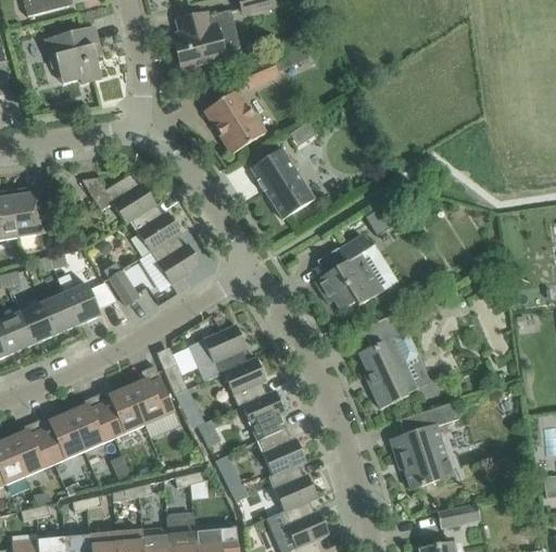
[(22,0),(26,14),(63,5),(61,0),(22,0)]
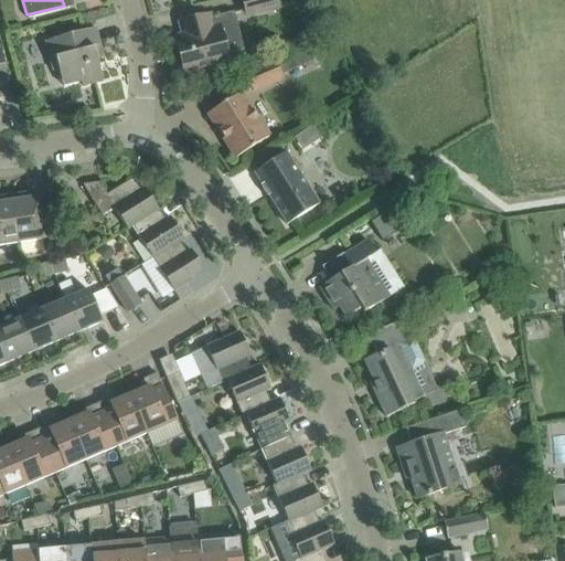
[(243,0),(246,11),(278,2),(277,0),(243,0)]
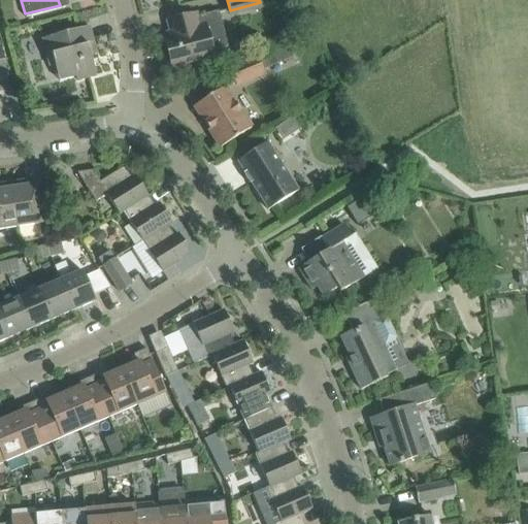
[(164,33),(167,48),(164,54),(166,60),(171,63),(172,66),(213,55),(211,46),(227,42),(219,7),(194,13),(193,11),(170,18),(173,31),(164,33)]
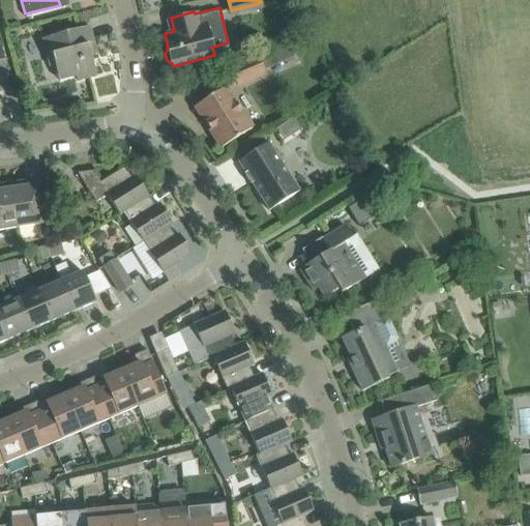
[(96,72),(91,52),(96,51),(89,23),(42,35),(47,54),(52,52),(59,78),(76,72),(77,78),(96,72)]
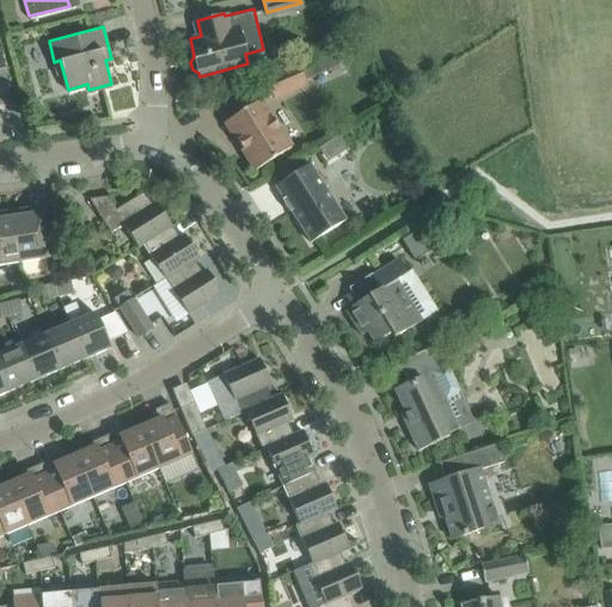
[(0,102),(10,100),(1,51),(0,50),(0,102)]
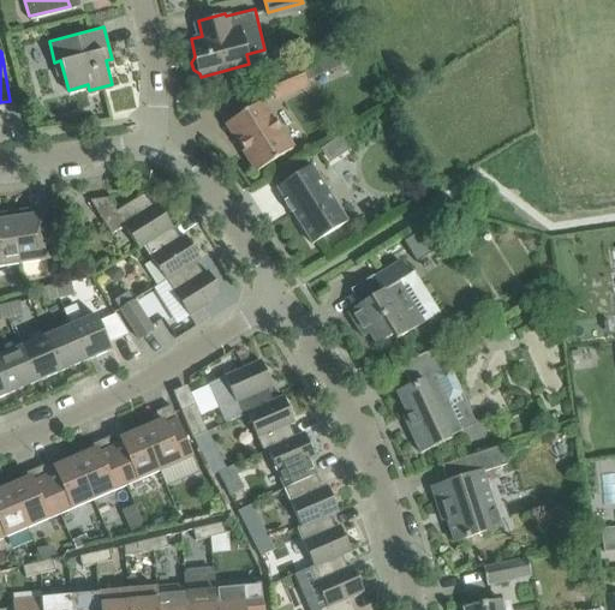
[(274,95),(308,81),(299,63),(267,77),(274,95)]
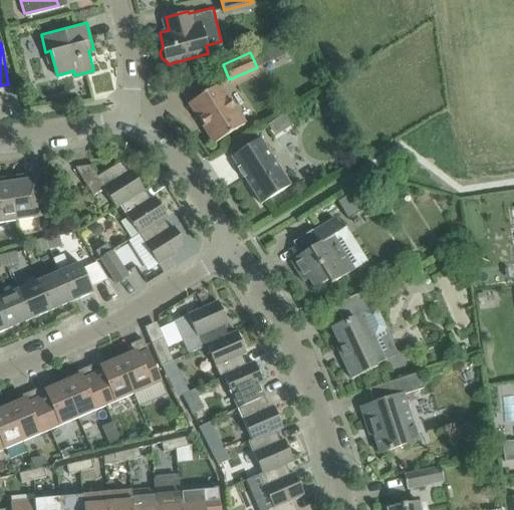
[(219,81),(189,100),(214,141),(244,121),(219,81)]
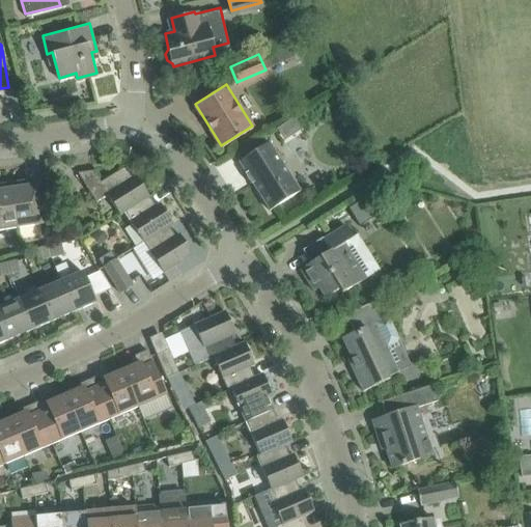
[(252,181),(270,207),(300,189),(269,139),(239,159),(246,170),(244,171),(251,182),(252,181)]
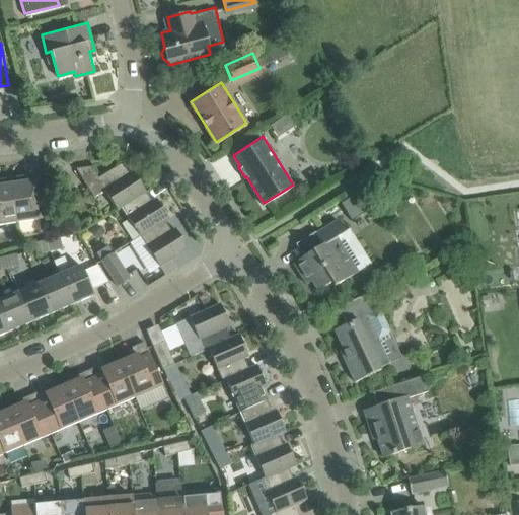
[(104,188),(116,207),(145,188),(133,169),(129,171),(122,161),(123,161),(122,160),(97,175),(91,164),(75,166),(93,195),(104,188)]
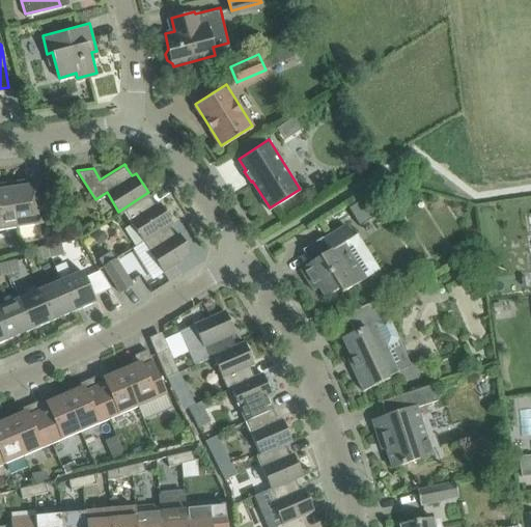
[(54,178),(54,183),(55,186),(59,186),(62,184),(63,181),(61,177),(58,176),(54,178)]
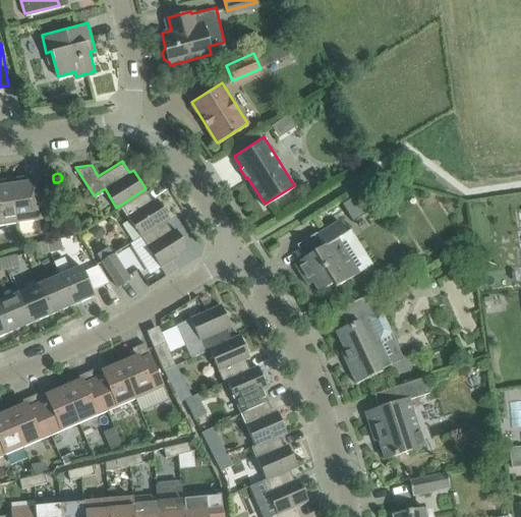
[(23,174),(10,176),(16,221),(41,217),(41,222),(54,220),(49,187),(48,187),(49,194),(39,196),(36,178),(24,180),(23,174)]
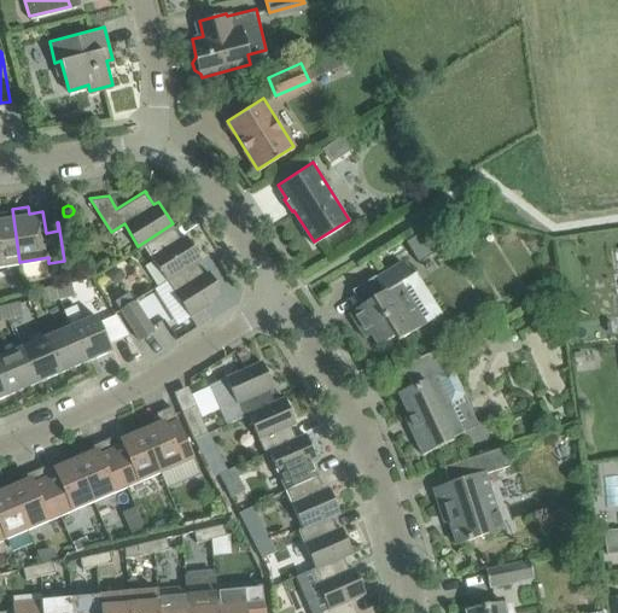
[(0,264),(19,262),(12,209),(0,210),(0,264)]
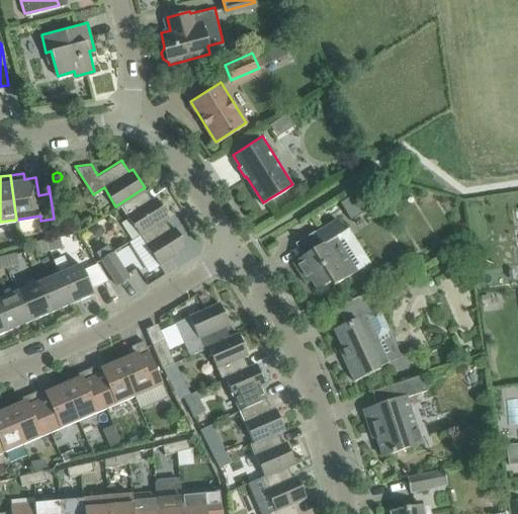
[(120,203),(139,233),(168,215),(156,195),(152,198),(145,187),(115,206),(116,206),(120,203)]
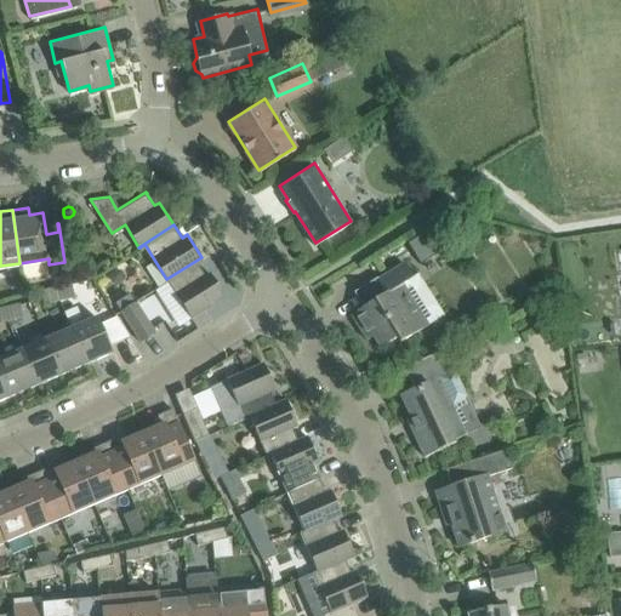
[(201,258),(201,257),(166,279),(189,315),(224,294),(210,271),(204,273),(197,261),(201,258)]
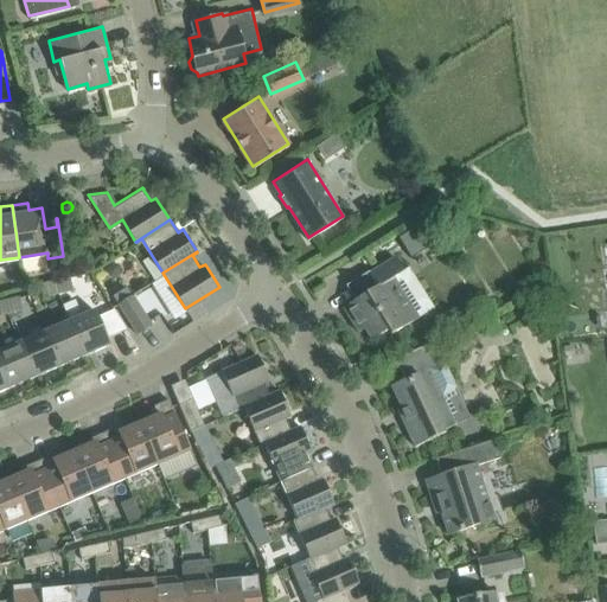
[(404,269),(395,255),(370,270),(369,268),(352,277),(353,279),(356,277),(362,288),(366,285),(369,289),(360,294),(359,292),(353,295),(355,298),(343,305),(349,314),(358,330),(364,326),(371,338),(387,327),(390,332),(419,315),(393,275),(404,269)]
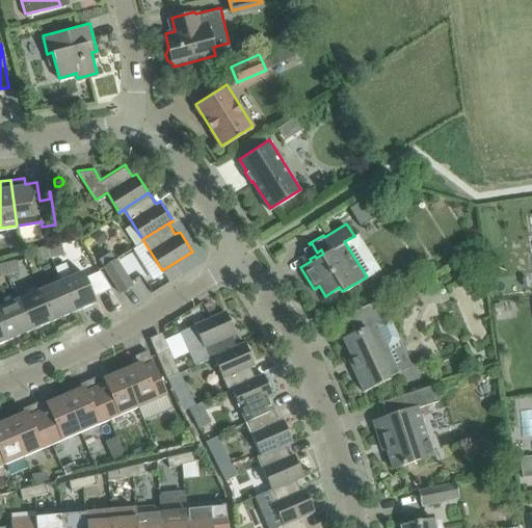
[(48,244),(51,255),(63,252),(60,241),(48,244)]
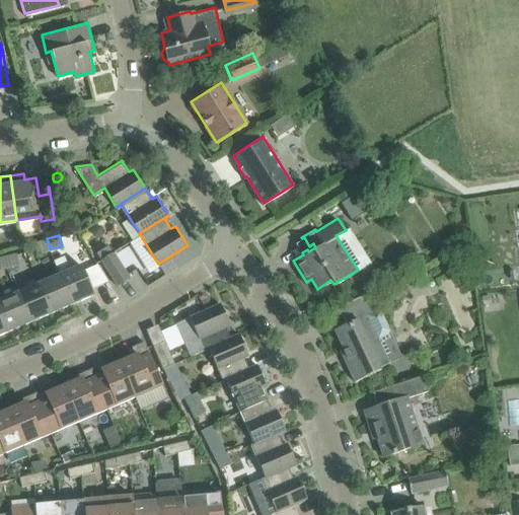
[(36,251),(50,248),(47,238),(34,241),(36,251)]
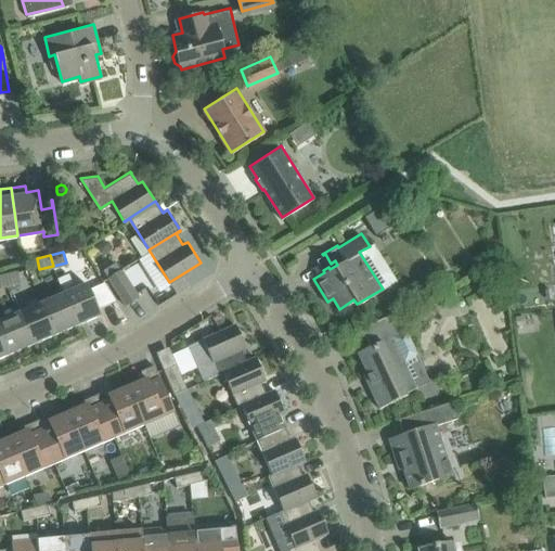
[(120,267),(107,276),(125,303),(138,295),(120,267)]
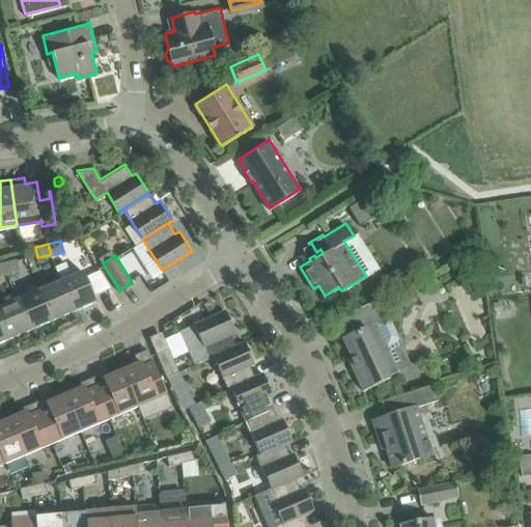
[(17,257),(3,260),(6,272),(19,269),(17,257)]
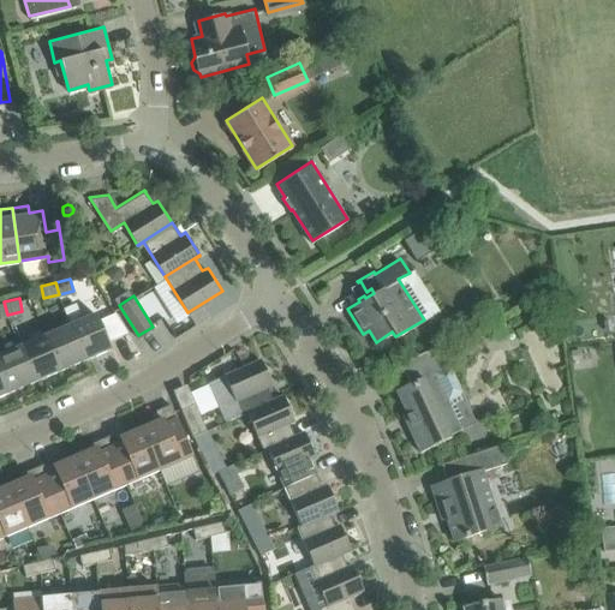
[(85,358),(111,346),(96,311),(82,317),(76,301),(64,308),(70,322),(85,358)]
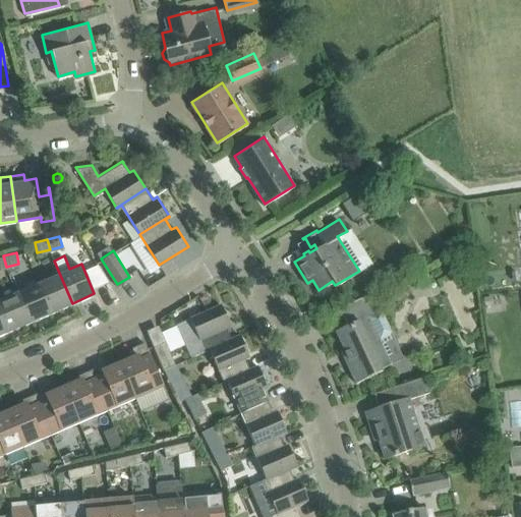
[(59,273),(38,282),(51,312),(72,303),(59,273)]
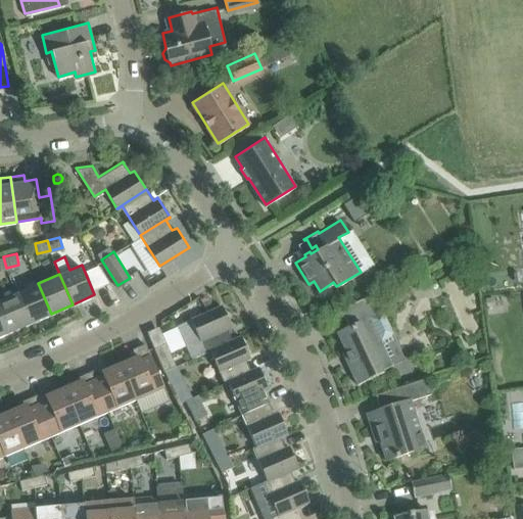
[(30,322),(51,314),(38,283),(16,292),(30,322)]
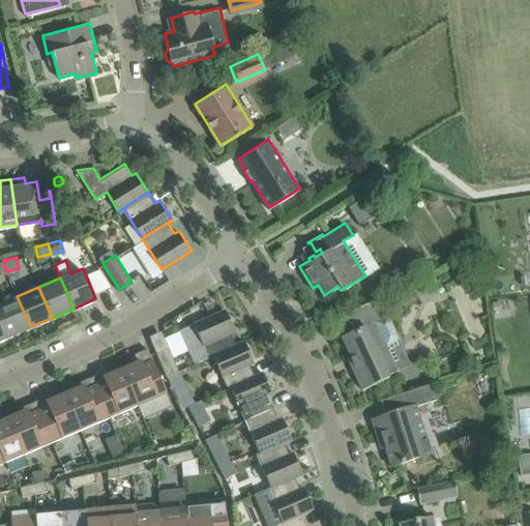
[(389,314),(380,294),(344,312),(352,329),(341,334),(351,354),(347,356),(361,387),(388,376),(387,374),(398,369),(386,343),(395,339),(396,334),(387,314),(389,314)]
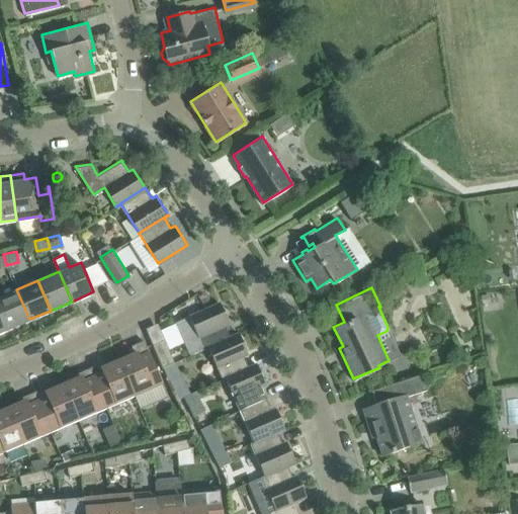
[(16,289),(0,296),(0,310),(8,328),(29,319),(16,289)]
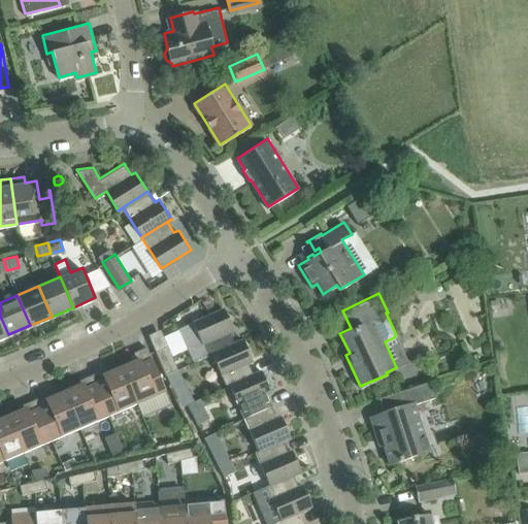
[(224,306),(192,321),(193,322),(179,328),(194,360),(206,355),(243,338),(242,337),(233,341),(227,327),(232,325),(224,306)]
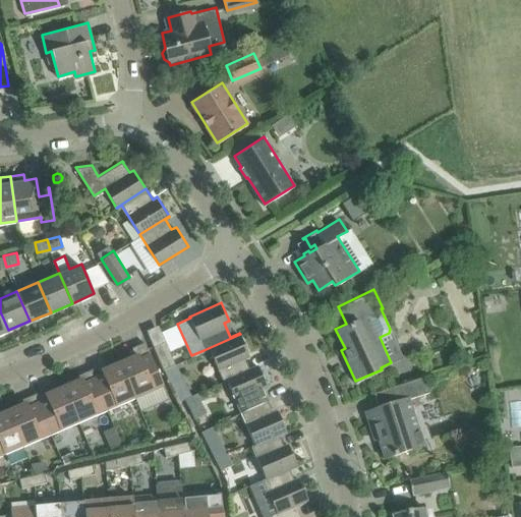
[(150,337),(163,368),(175,363),(161,332),(150,337)]
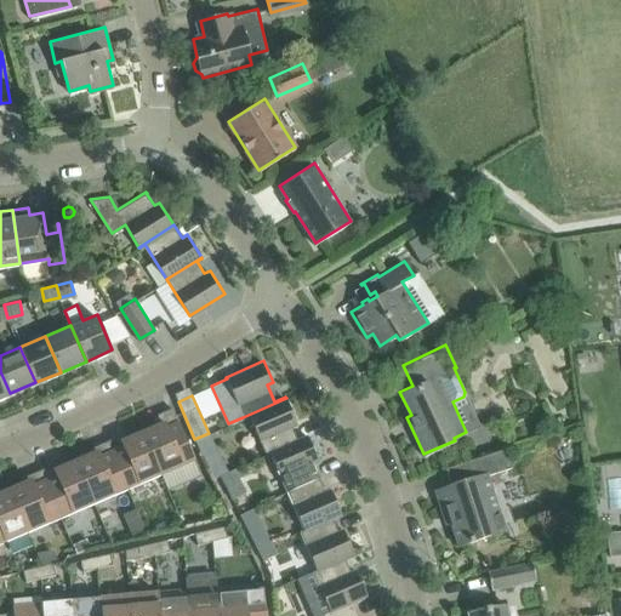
[(297,422),(286,398),(243,417),(249,415),(266,452),(307,434),(297,438),(291,425),(297,422)]
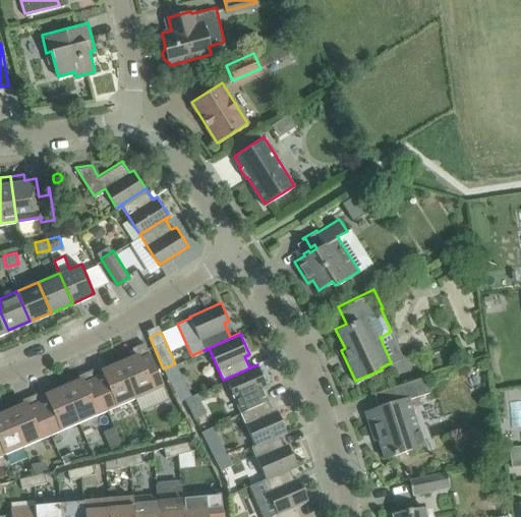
[(136,353),(119,360),(134,396),(163,384),(145,341),(133,346),(136,353)]
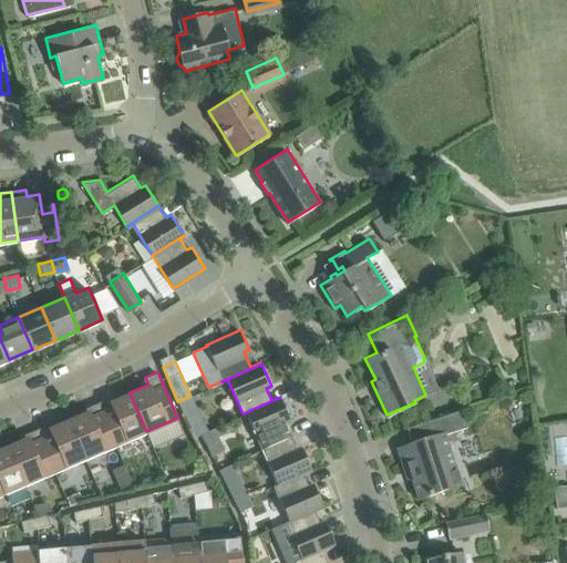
[(116,444),(146,431),(130,392),(111,401),(110,397),(98,401),(116,444)]
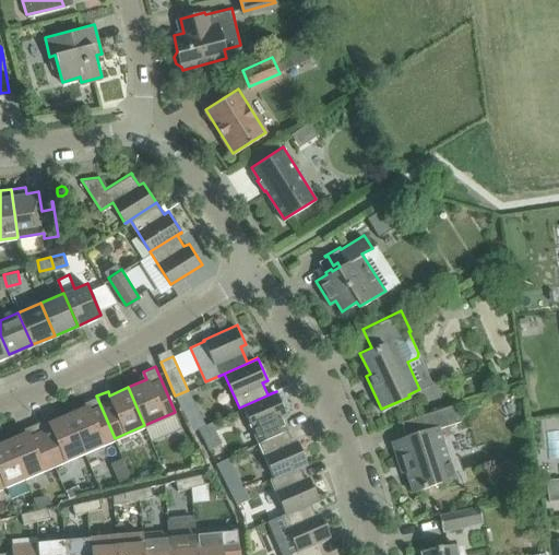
[(198,410),(188,390),(175,396),(186,415),(198,410)]
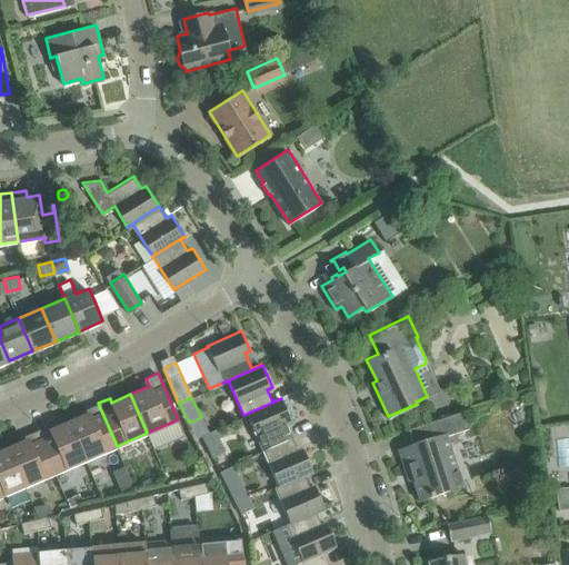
[(248,414),(262,449),(292,436),(287,423),(291,422),(281,398),(243,415),(243,416),(248,414)]
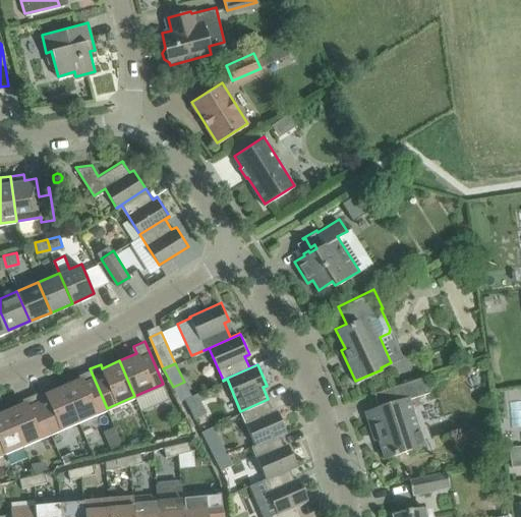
[(78,420),(107,408),(90,368),(78,374),(80,378),(63,385),(78,420)]
